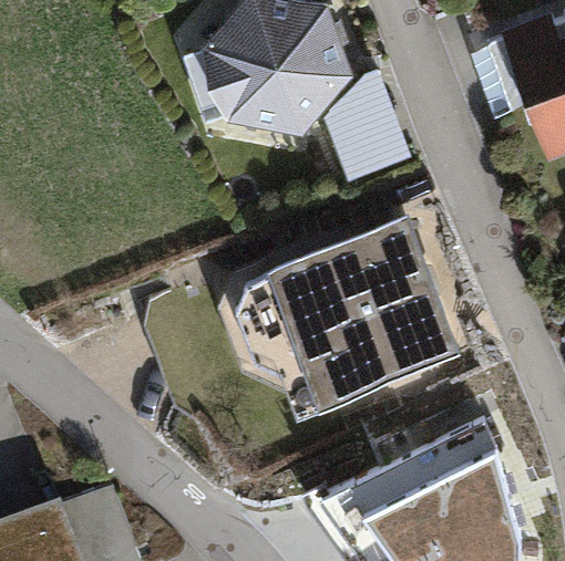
[(286,0),(246,0),(206,45),(230,114),(299,127),(345,73),(321,7),(286,0)]
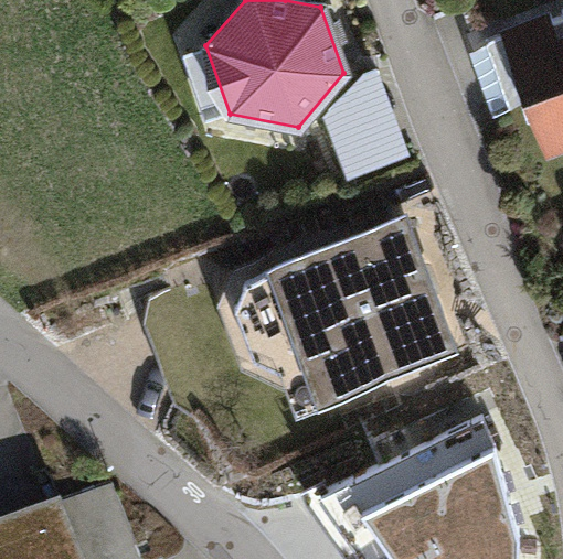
[(562,20),(513,39),(531,88),(522,104),(523,108),(529,121),(544,127),(551,144),(562,140),(562,20)]
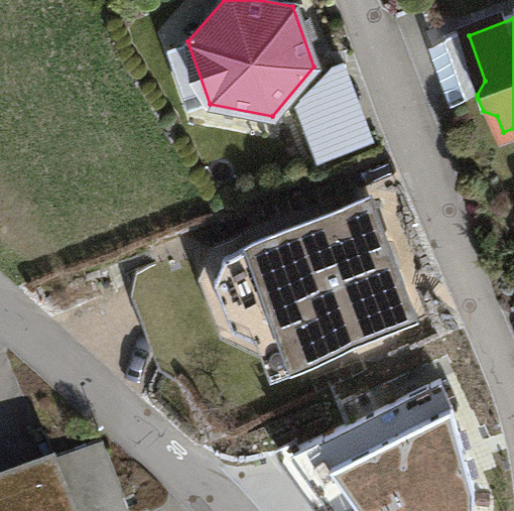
[(485,81),(469,35),(442,44),(465,104),(478,99),(477,95),(485,81)]
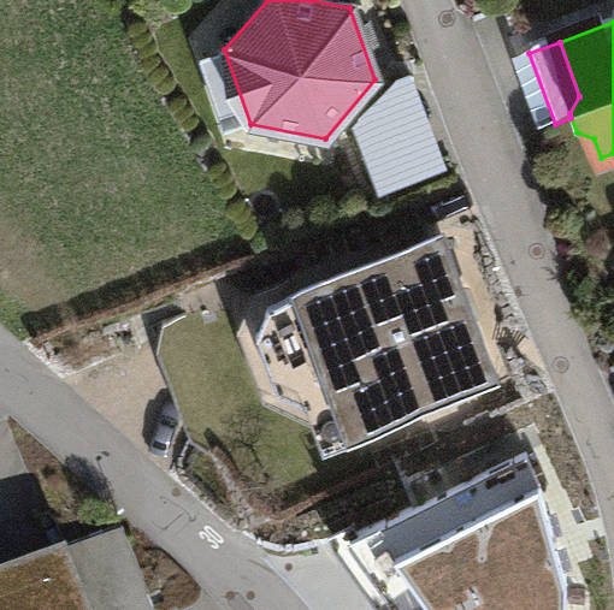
[(353,126),(378,197),(446,170),(409,75),(397,78),(353,126)]
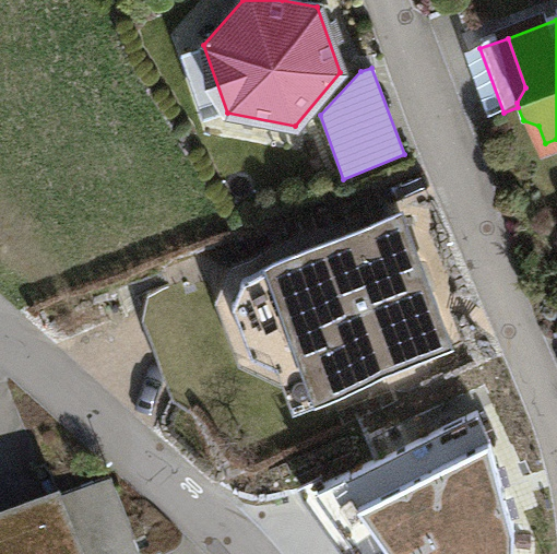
[(396,221),(241,278),(230,303),(249,353),(274,366),(326,346),(338,377),(439,339),(396,221)]
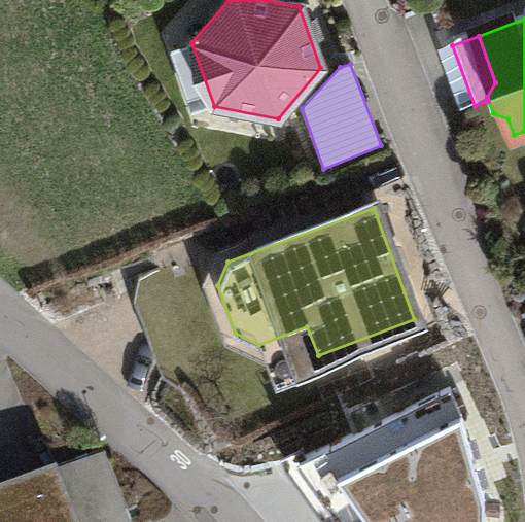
[(319,496),(336,521),(359,521),(473,472),(450,393),(322,451),(338,488),(319,496)]
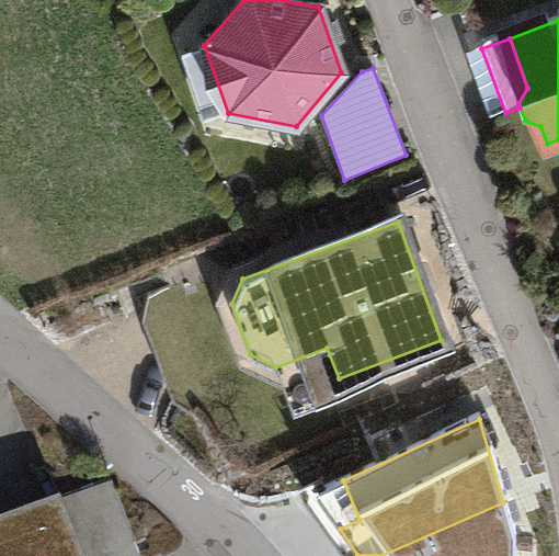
[(503,502),(383,555),(510,555),(511,532),(503,502)]
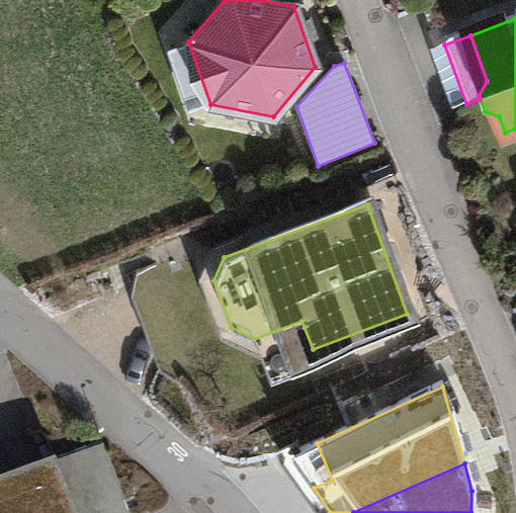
[(61,512),(53,494),(10,512),(61,512)]
